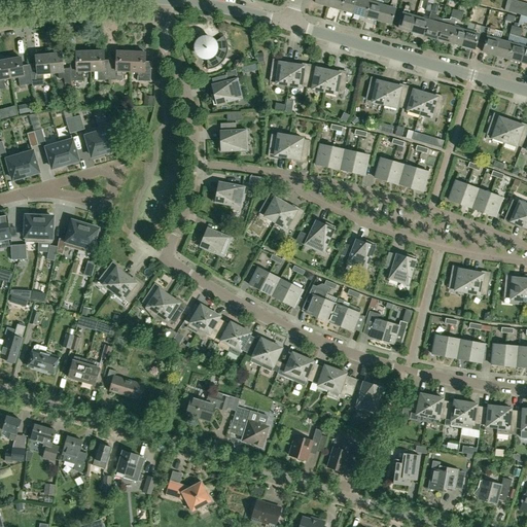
[(328,0),(327,6),(341,10),(343,0),(328,0)]
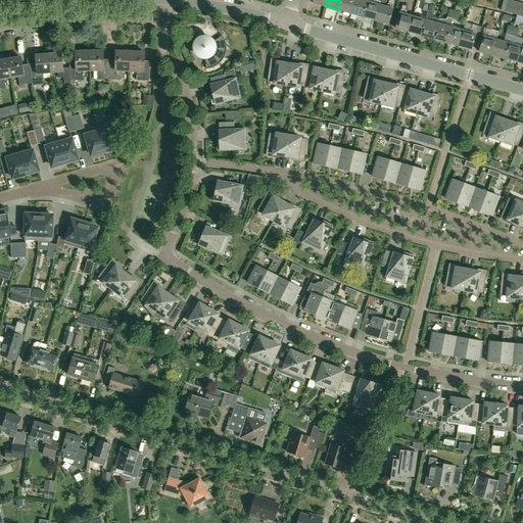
[(340,0),(338,10),(350,13),(353,0),(340,0)]
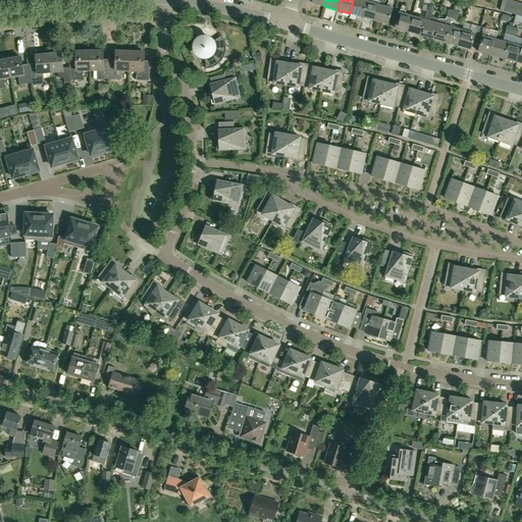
[(360,0),(353,0),(350,13),(363,17),(367,2),(360,0)]
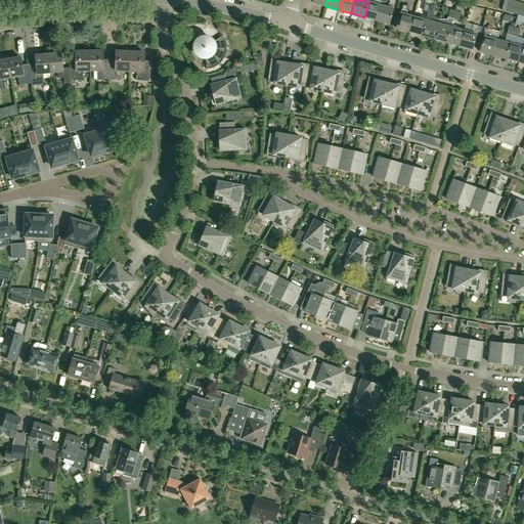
[(381,5),(377,20),(389,24),(395,0),(389,0),(388,7),(381,5)]
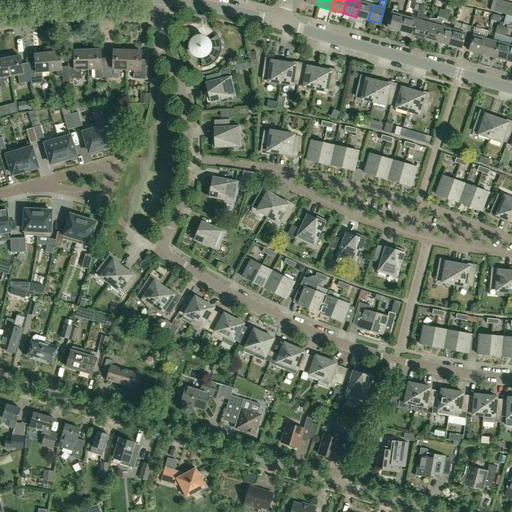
[(499,0),(493,0),(491,10),(496,12),(500,0),(499,0)]
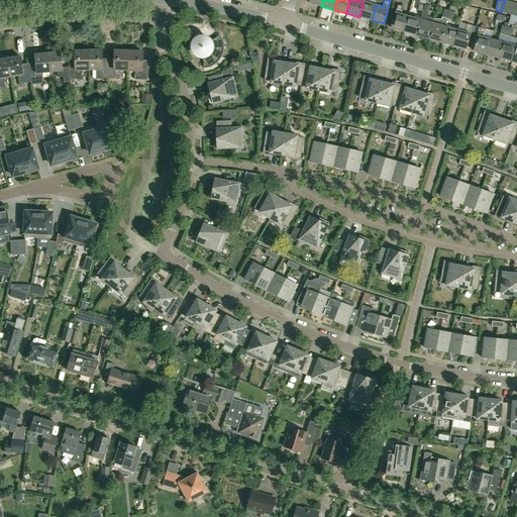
[(505,0),(501,12),(507,13),(511,2),(505,0)]
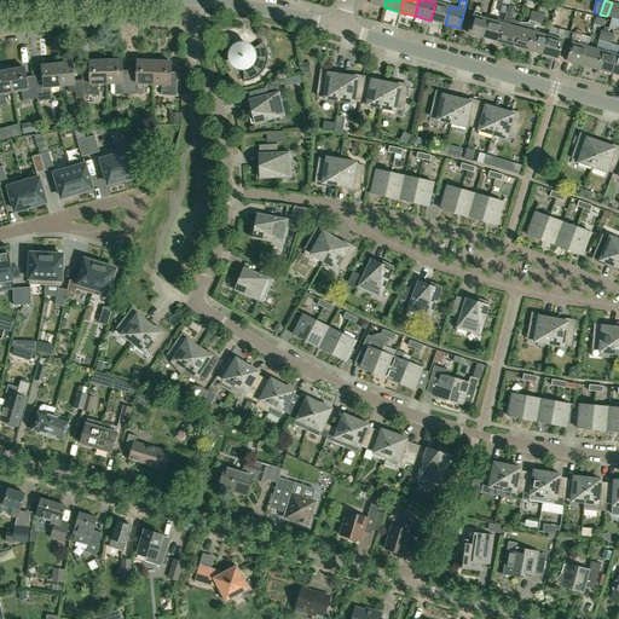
[(435,3),(431,21),(445,24),(450,6),(435,3)]
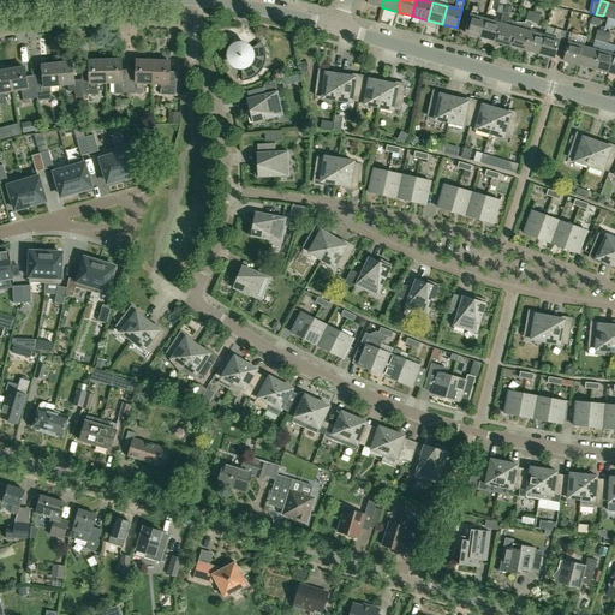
[(608,3),(603,16),(607,17),(610,18),(614,4),(608,3)]
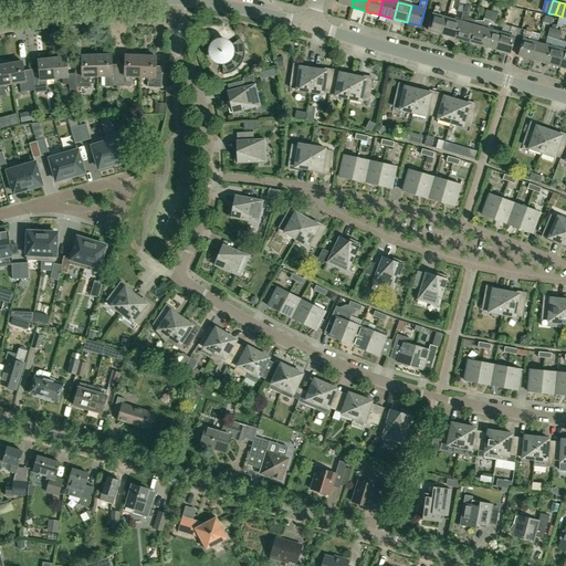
[(460,21),(456,39),(469,42),(474,21),(468,17),(468,14),(471,6),(465,3),(462,13),(460,21)]
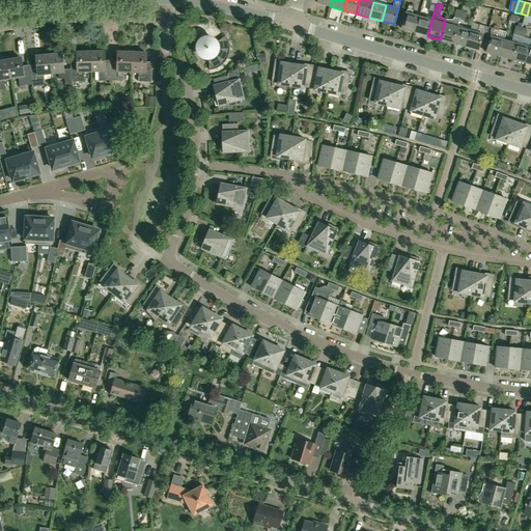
[(408,4),(401,29),(415,32),(419,17),(412,15),(414,6),(408,4)]
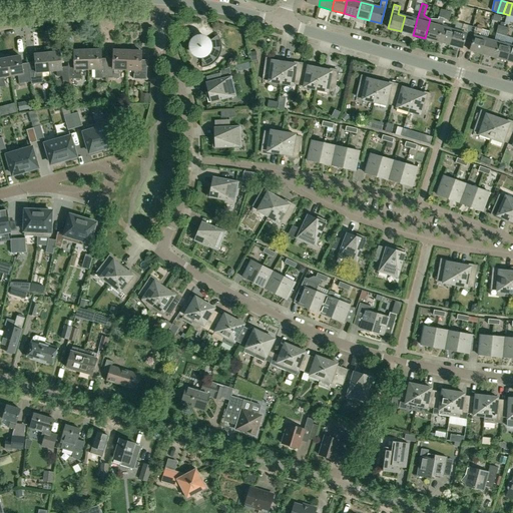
[(430,19),(425,38),(437,42),(442,26),(444,19),(446,10),(441,9),(439,17),(438,19),(431,19),(430,19)]
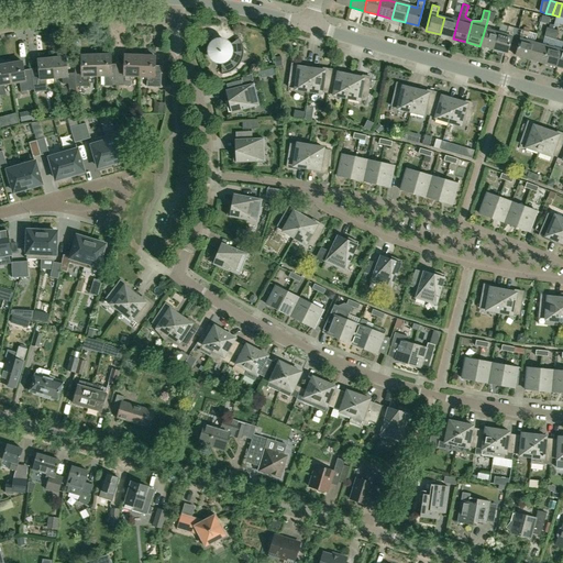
[(444,18),(440,34),(453,39),(457,21),(444,18)]
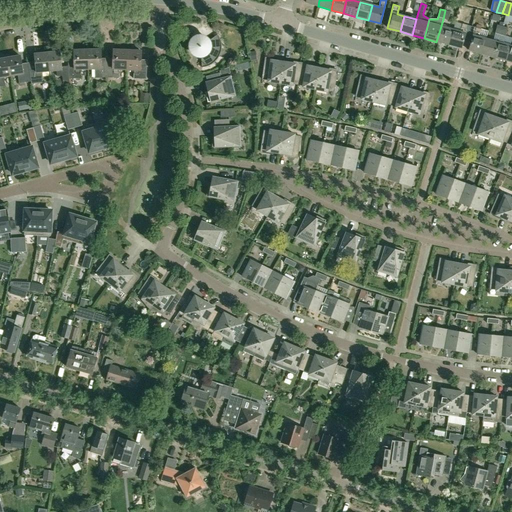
[(453,30),(449,45),(461,49),(468,25),(462,24),(460,32),(453,30)]
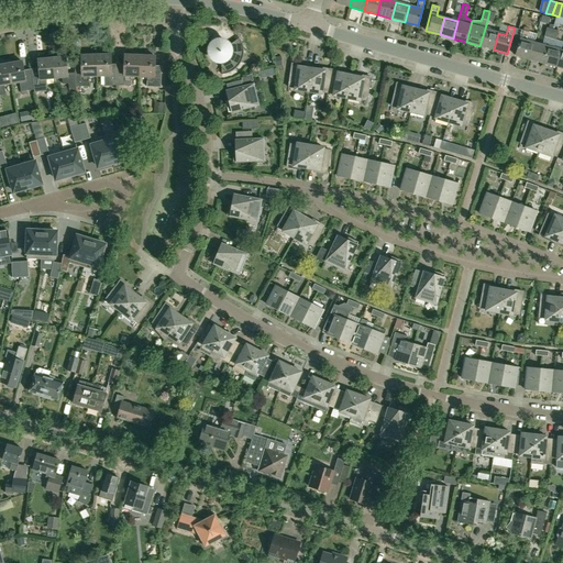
[(485,29),(479,46),(494,50),(498,33),(485,29)]
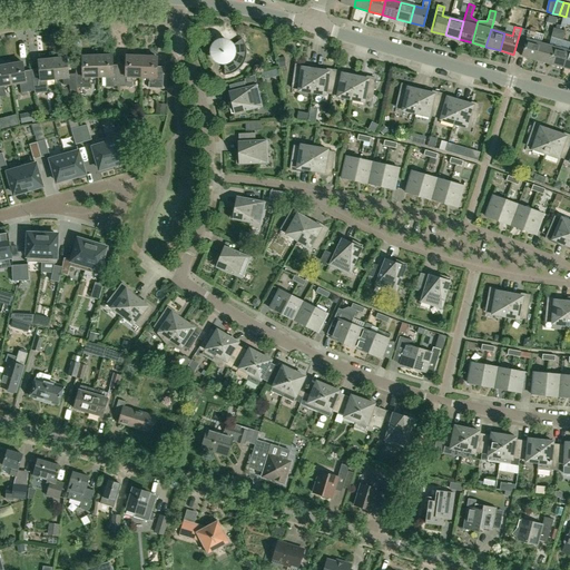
[(529,30),(522,56),(536,60),(540,43),(532,41),(536,32),(529,30)]
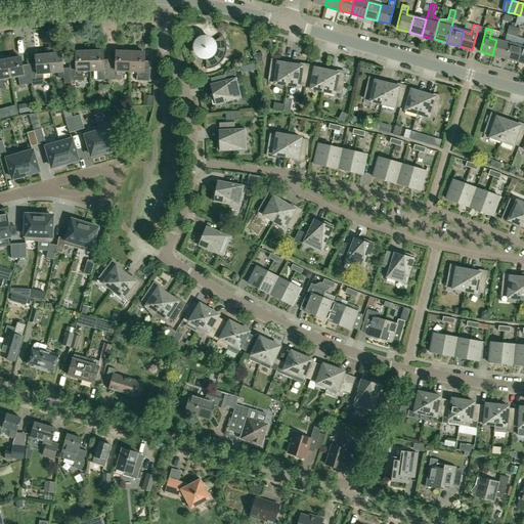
[(224,38),(223,35),(219,38),(214,42),(213,40),(211,39),(210,38),(208,37),(206,37),(204,37),(202,38),(200,39),(198,40),(197,41),(195,43),(194,45),(194,47),(194,49),(194,51),(195,53),(197,54),(199,56),(200,57),(202,58),(204,58),(206,58),(207,70),(210,69),(213,69),(216,67),(218,66),(220,63),(222,60),(224,58),(225,55),(226,52),(227,49),(227,46),(226,43),(226,40),(224,38)]
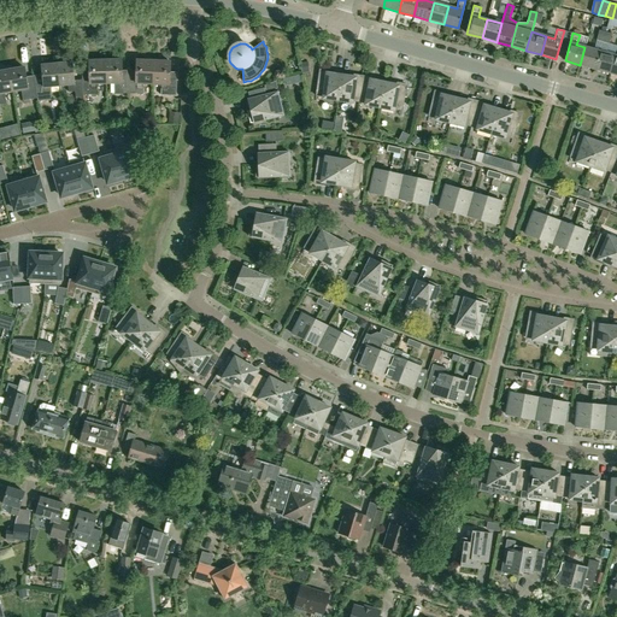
[(585,47),(580,65),(595,69),(600,51),(585,47)]
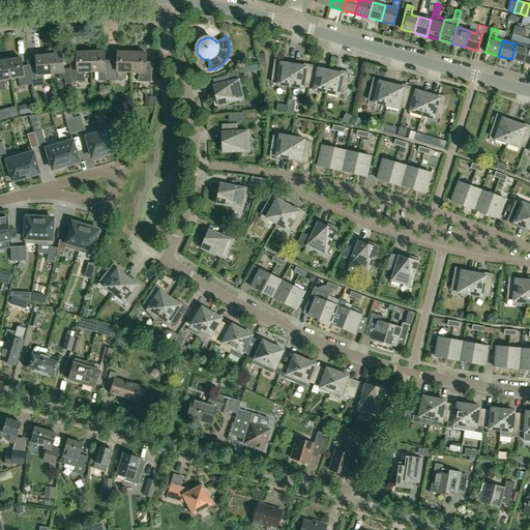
[(516,43),(511,59),(524,63),(528,48),(516,43)]
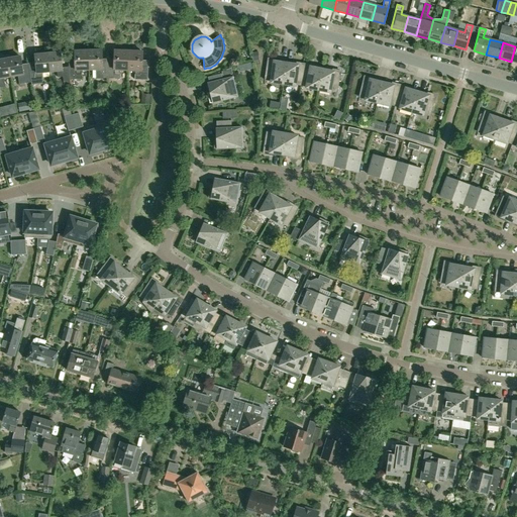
[(82,80),(82,70),(89,70),(89,50),(76,50),(76,65),(70,66),(70,67),(71,80),(82,80)]
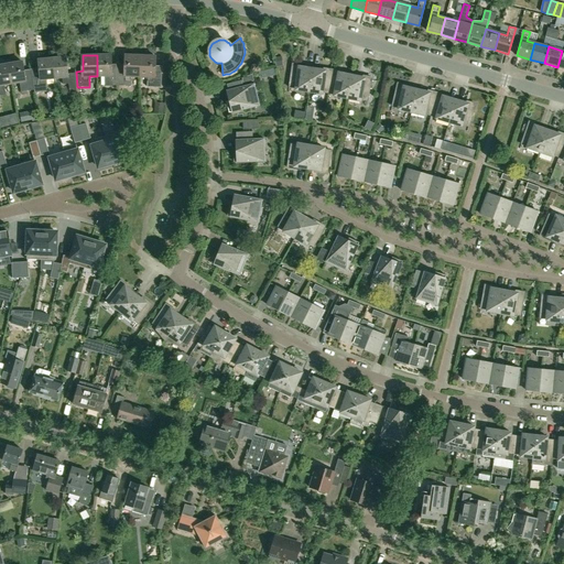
[(112,55),(97,55),(97,76),(102,75),(102,85),(105,85),(105,86),(119,85),(119,69),(112,71),(112,55)]
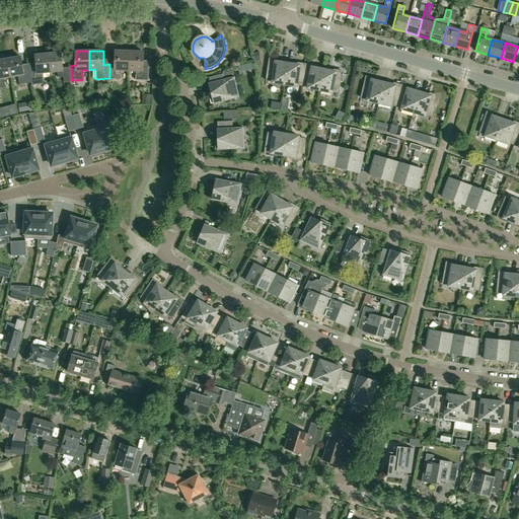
[(122,70),(130,70),(131,52),(116,51),(116,65),(109,64),(109,78),(121,79),(122,70)]
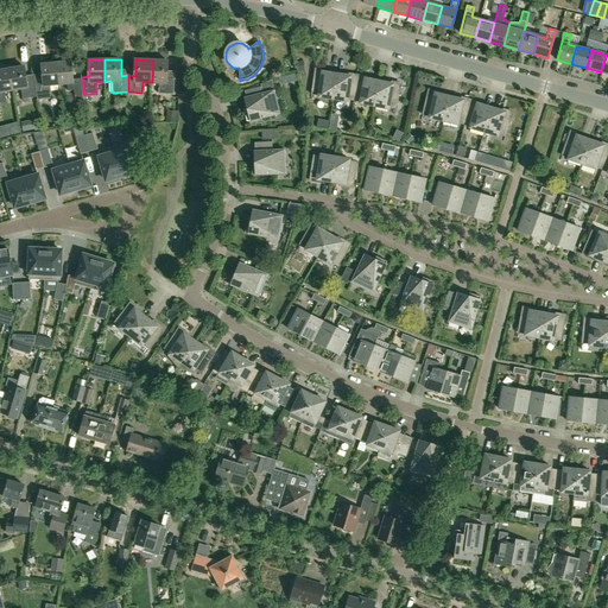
[(73,61),(58,62),(61,84),(68,84),(69,90),(75,90),(76,96),(83,95),(83,94),(82,78),(75,80),(73,61)]
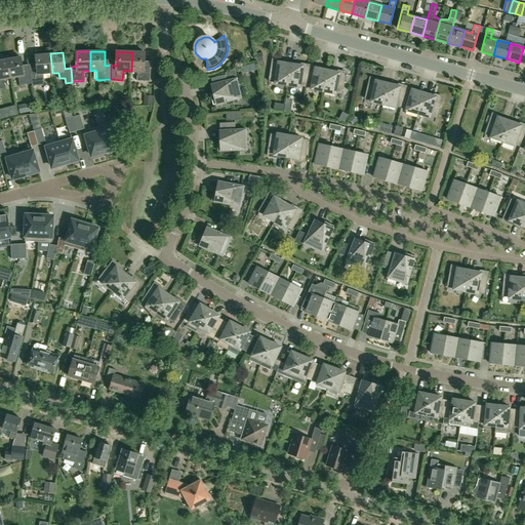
[(146,52),(132,52),(131,71),(138,71),(137,80),(151,81),(152,67),(146,67),(146,52)]
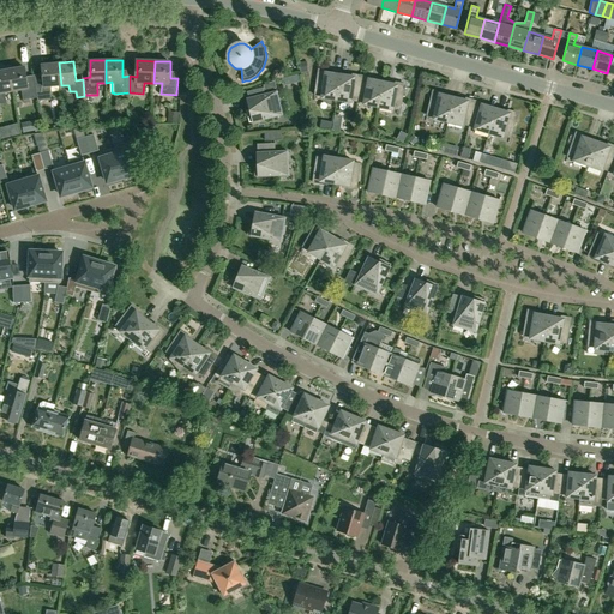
[(44,83),(36,84),(38,98),(38,101),(53,98),(52,86),(61,85),(59,62),(42,65),(44,83)]
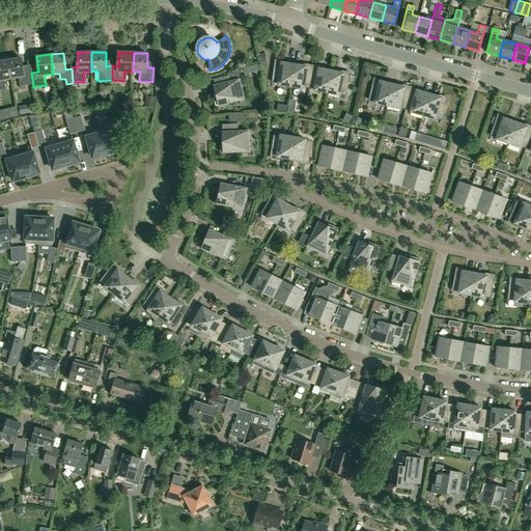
[(22,58),(9,60),(12,79),(21,77),(23,86),(33,85),(31,73),(31,71),(25,71),(22,58)]
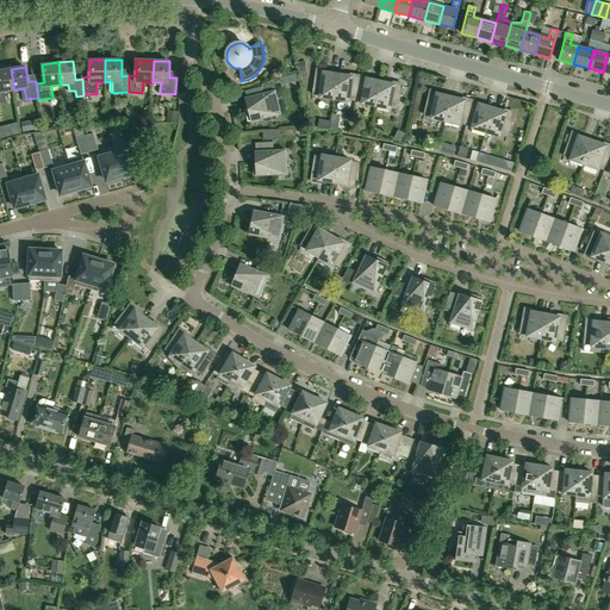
[(0,104),(7,103),(6,92),(14,91),(11,69),(0,70),(0,104)]
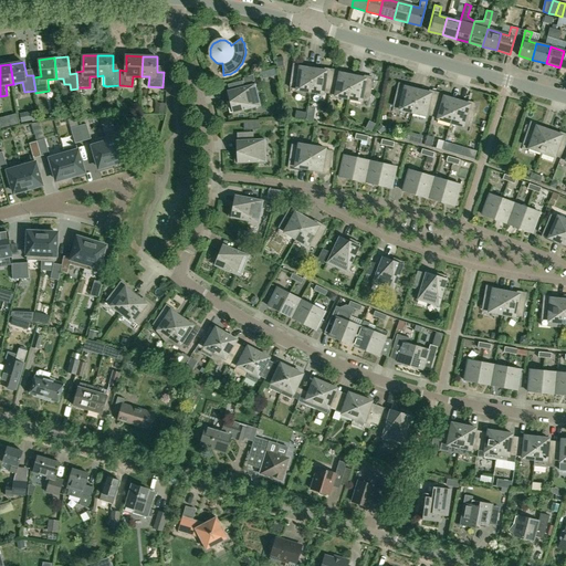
[(297,88),(297,90),(311,92),(314,69),(304,67),(304,65),(294,64),(291,87),(297,88)]
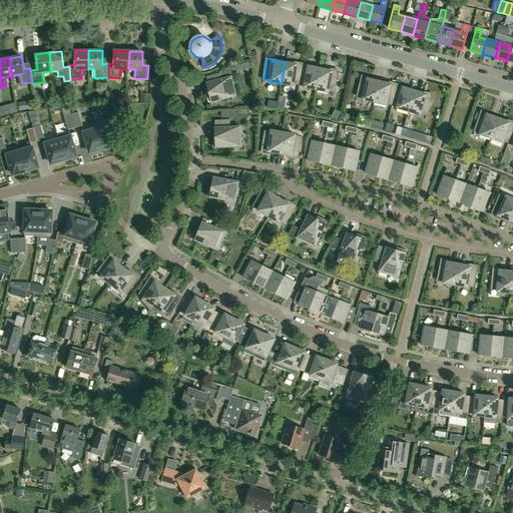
[(294,85),(295,83),(300,84),(303,63),(294,62),(294,63),(285,62),(282,83),(294,85)]
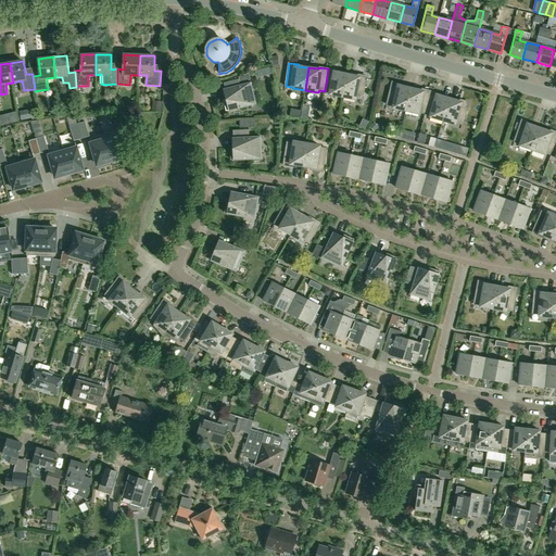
[(338,71),(328,68),(325,91),(330,92),(330,93),(343,97),(348,74),(338,72),(338,71)]
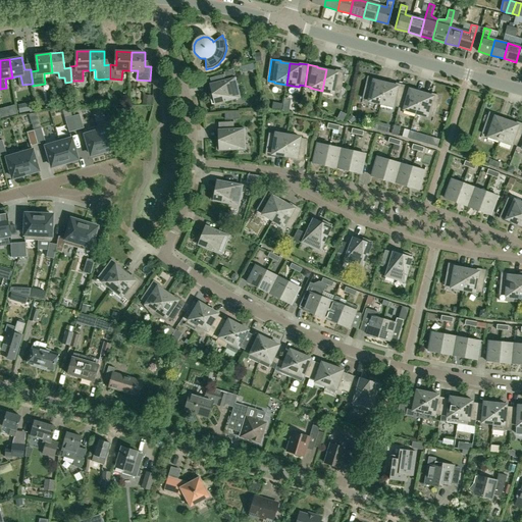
[(224,72),(225,77),(236,74),(233,68),(224,72)]
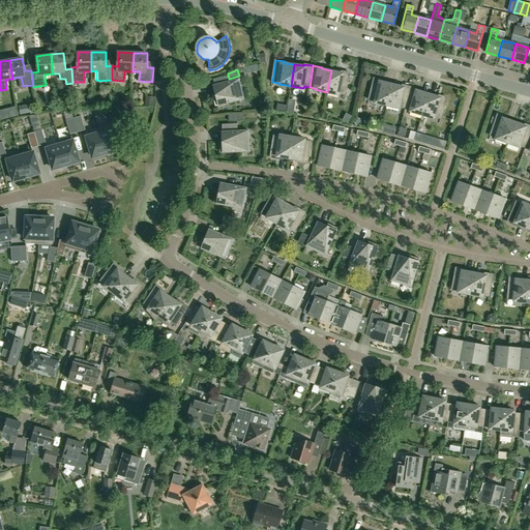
[(341,72),(331,70),(327,92),(340,94),(340,93),(346,94),(350,72),(341,70),(341,72)]
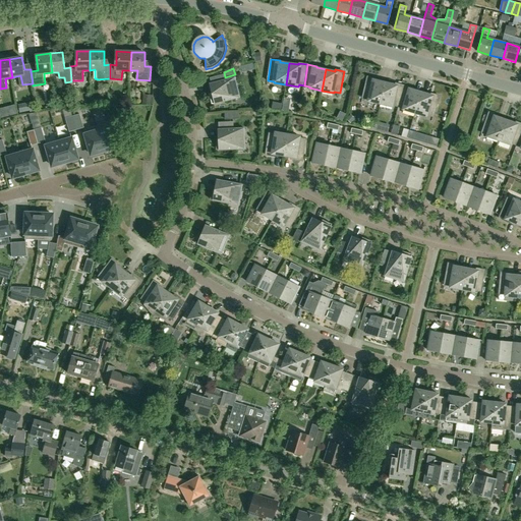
[(367,76),(363,98),(368,99),(368,101),(381,104),(386,82),(377,80),(377,78),(367,76)]
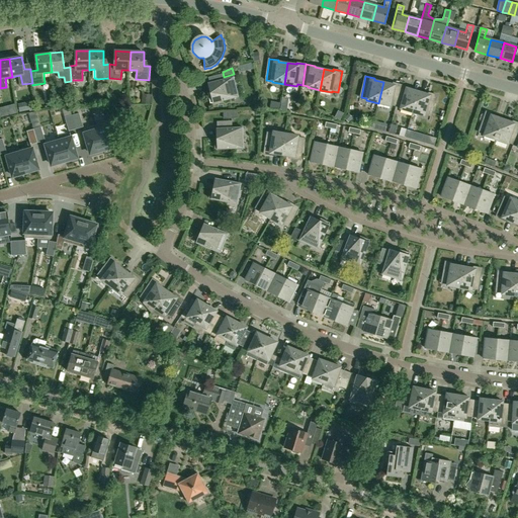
[(237,96),(233,78),(209,83),(211,92),(208,93),(211,103),(237,96)]
